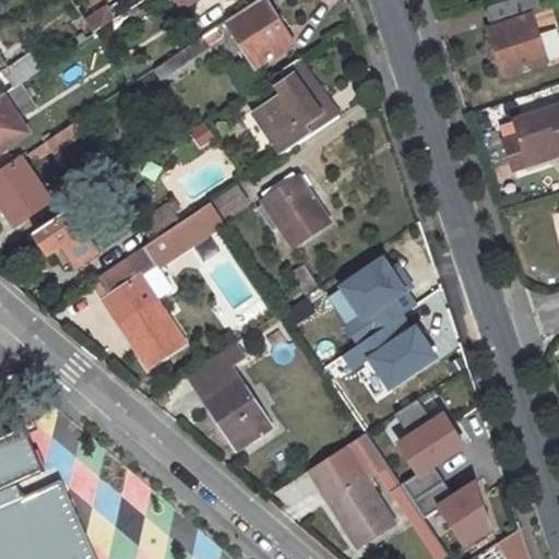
[(174,0),(183,12),(201,0),(174,0)]
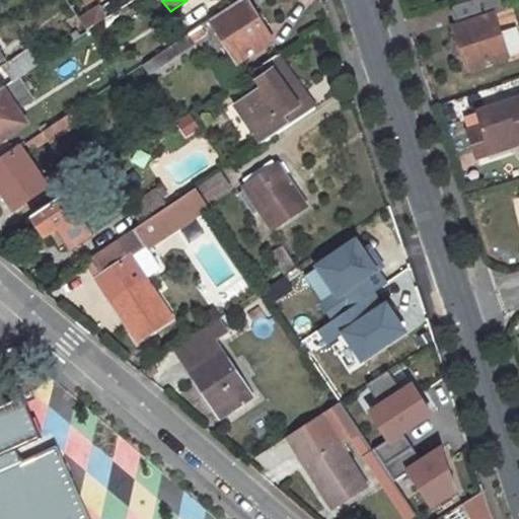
[(246,0),(243,0),(211,20),(240,64),(274,42),(246,0)]
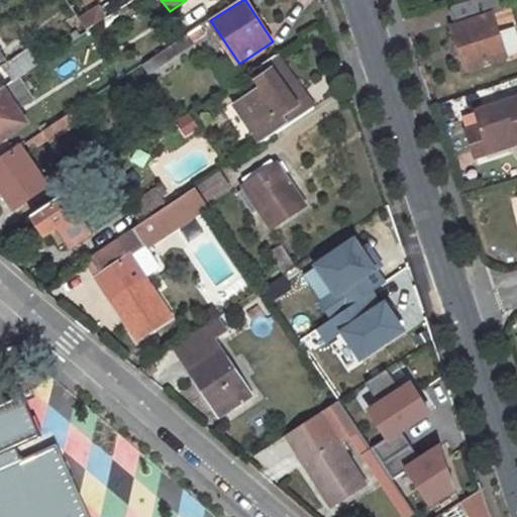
[(456,25),(453,27),(468,70),(506,58),(498,33),(492,15),(507,10),(503,0),(477,0),(451,8),(456,25)]
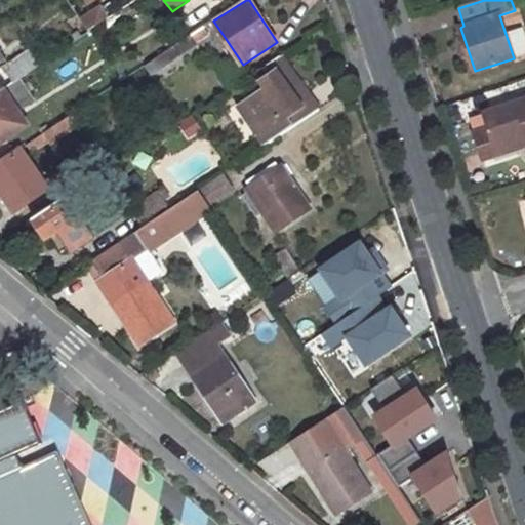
[(87,30),(107,17),(101,6),(80,18),(87,30)]
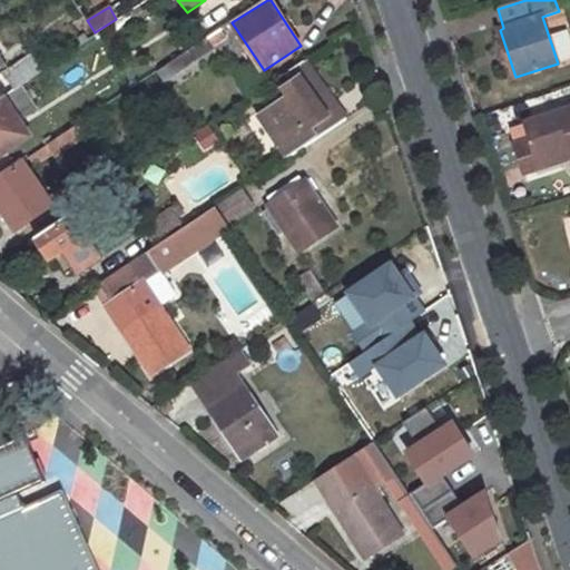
[(219,30),(204,41),(212,52),(227,42),(219,30)]
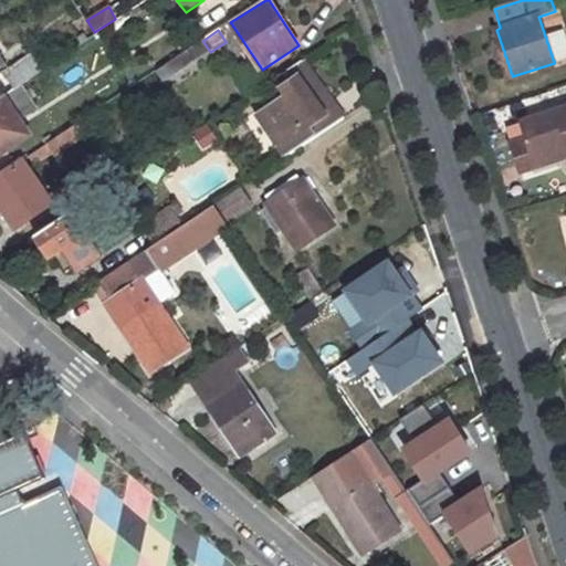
[(565,59),(565,39),(564,31),(545,37),(554,63),(565,59)]
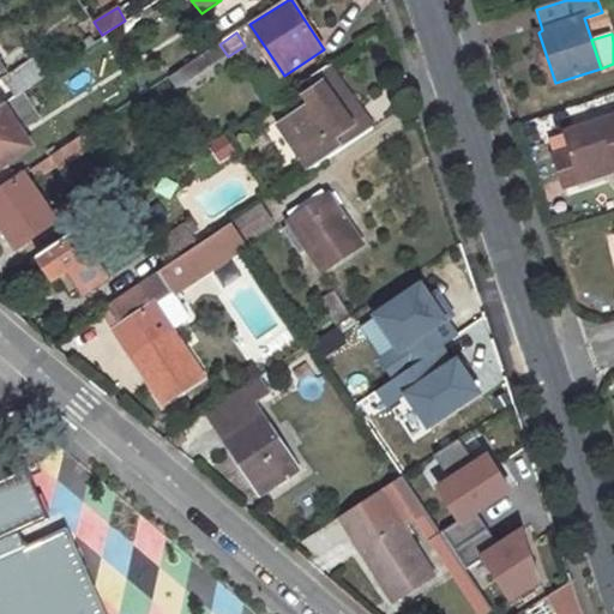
[(94,37),(86,42),(91,48),(97,43),(94,37)]
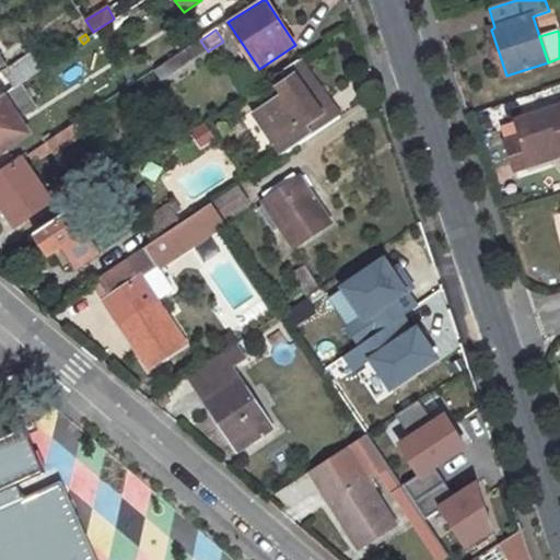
[(200,41),(156,70),(164,81),(208,51),(200,41)]
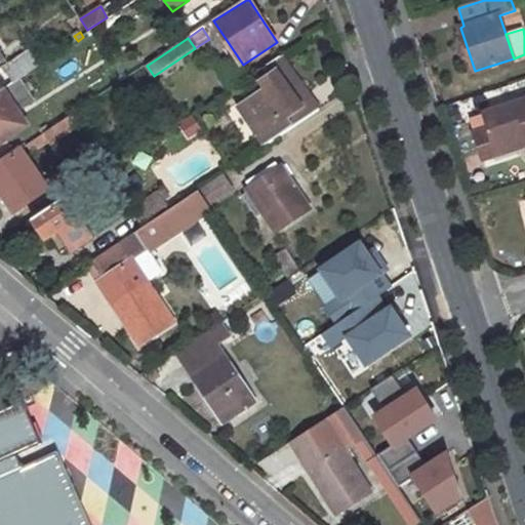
[(0,68),(3,67),(13,83),(39,67),(29,50),(10,64),(5,55),(0,58),(0,68)]
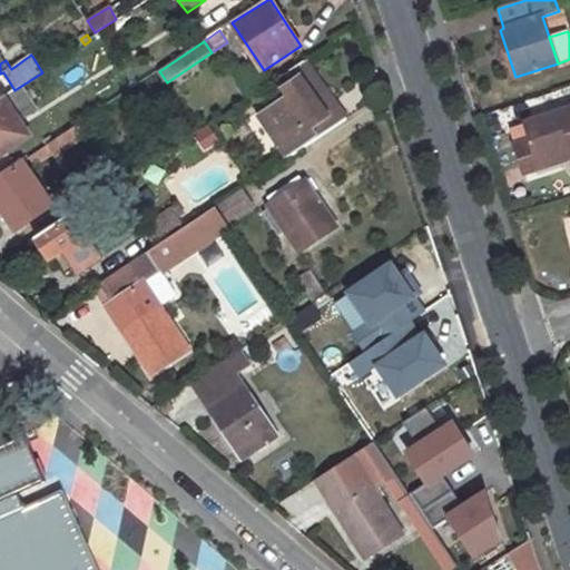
[(310,60),(279,80),(286,90),(306,77),(331,115),(341,107),(310,60)]
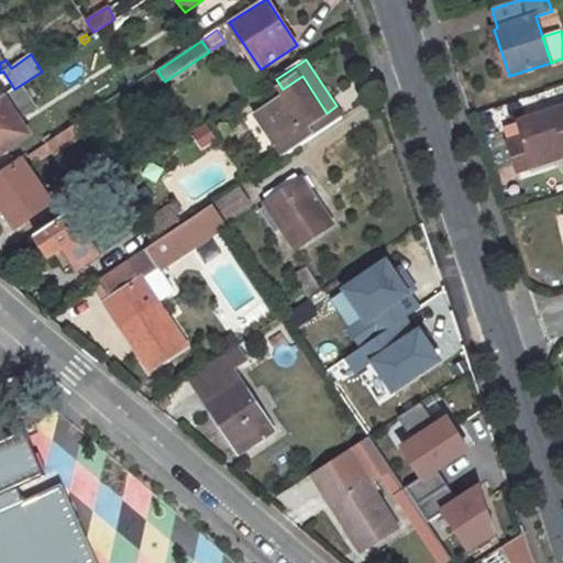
[(288,97),(261,116),(288,155),(344,118),(337,106),(327,113),(302,76),(283,89),(288,97)]
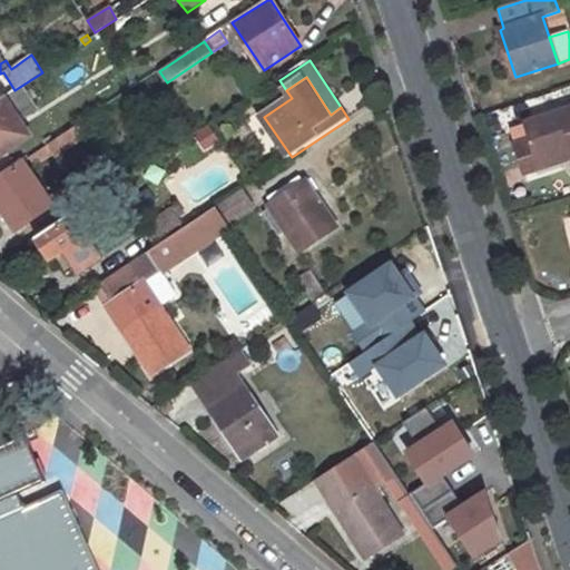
[(3,98),(0,100),(0,154),(28,136),(3,98)]
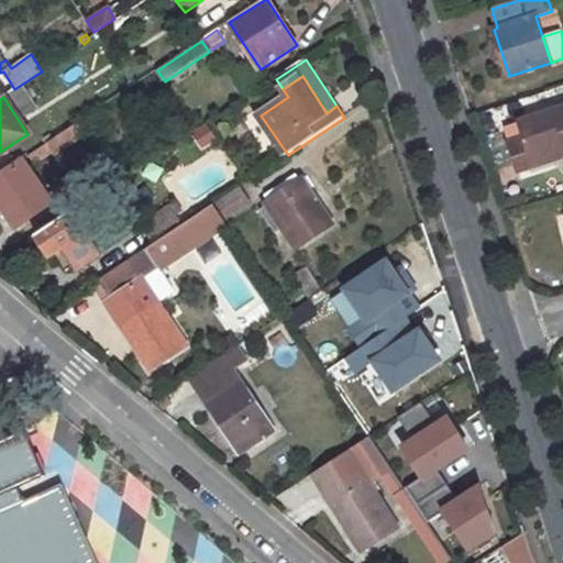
[(562,156),(562,108),(520,122),(526,139),(509,144),(517,165),(553,152),(555,159),(562,156)]
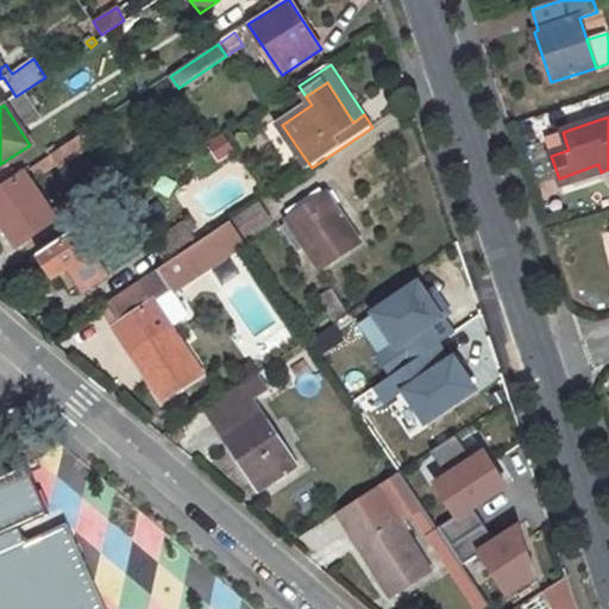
[(85,135),(80,137),(89,150),(93,148),(85,135)]
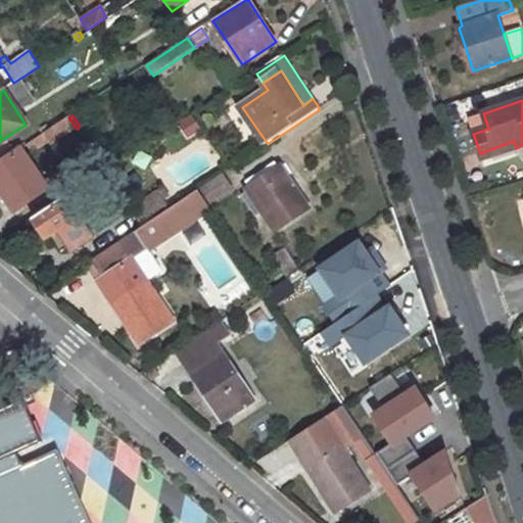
[(68,117),(45,134),(52,145),(77,129),(68,117)]
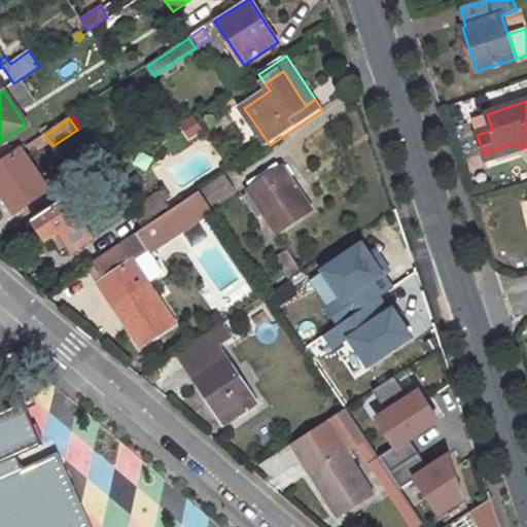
[(460,141),(473,182),(487,178),(473,137),(460,141)]
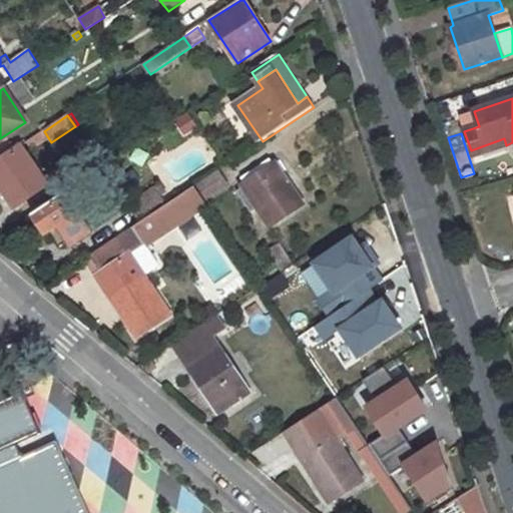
[(471,150),(472,155),(506,145),(504,138),(471,150)]
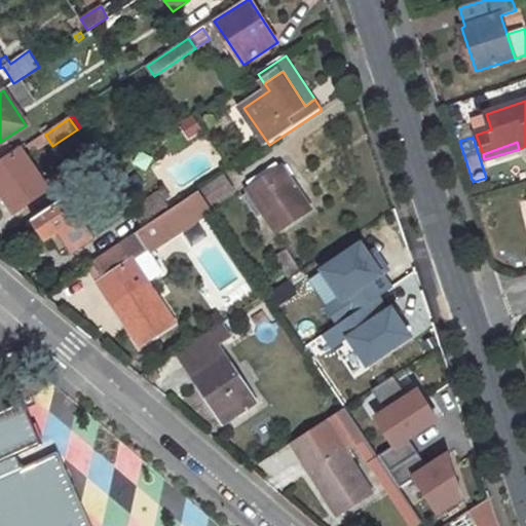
[(21,151),(0,164),(0,192),(14,213),(52,187),(48,182),(44,184),(21,151)]
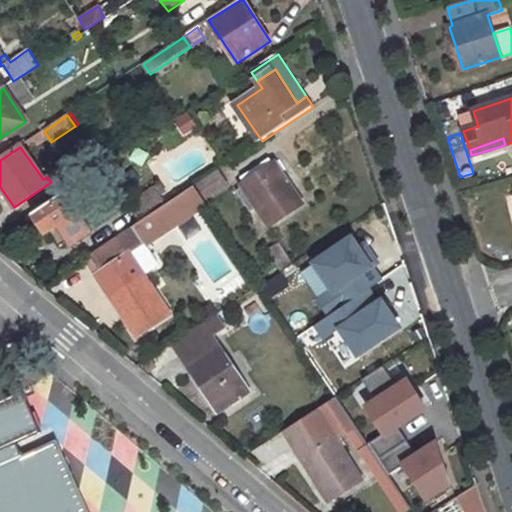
[(85,152),(61,168),(74,189),(99,173),(85,152)]
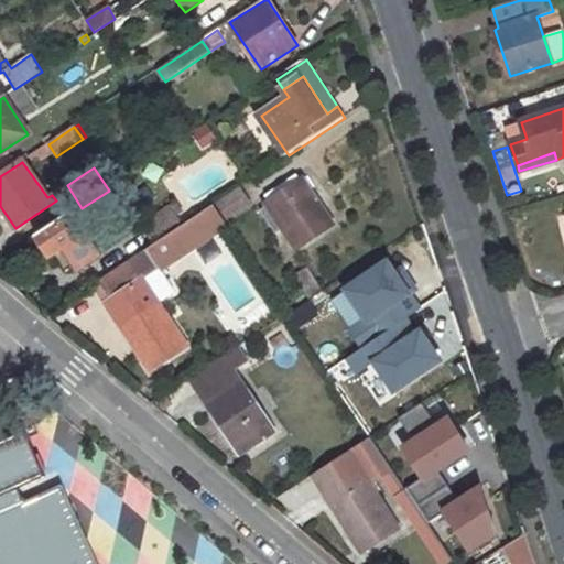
[(304,177),(268,202),(269,205),(285,229),(299,250),(335,225),(304,177)]
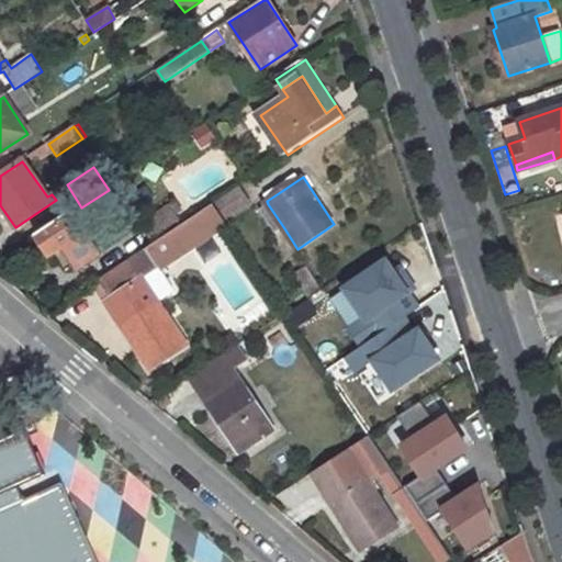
[(240,190),(218,205),(228,220),(250,205),(240,190)]
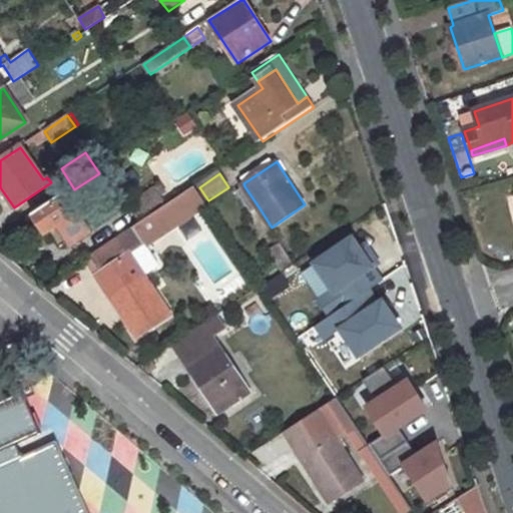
[(161,184),(157,187),(163,196),(168,194),(161,184)]
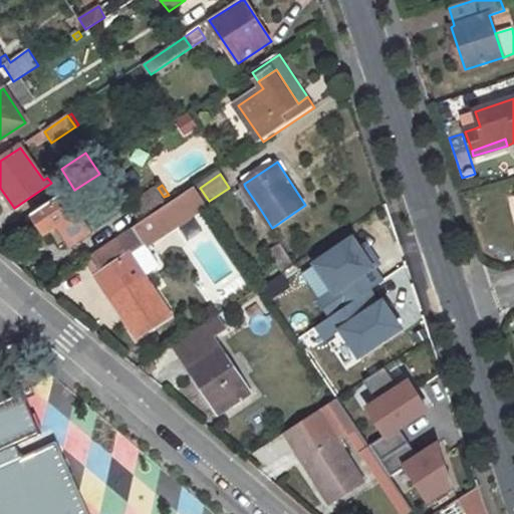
[(245,187),(238,191),(253,214),(260,209),(245,187)]
